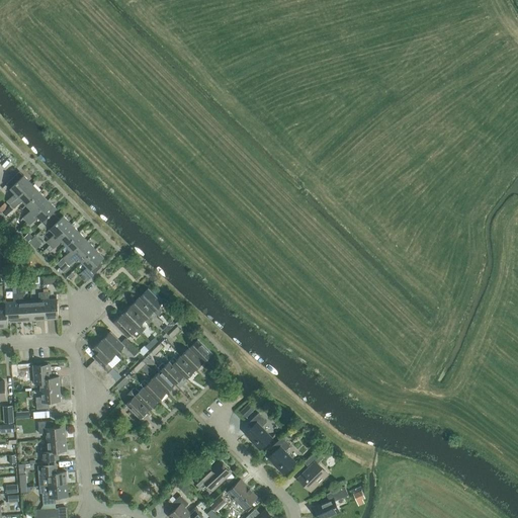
[(10,204),(31,184),(23,175),(23,176),(19,172),(6,184),(15,193),(6,201),(10,204)]
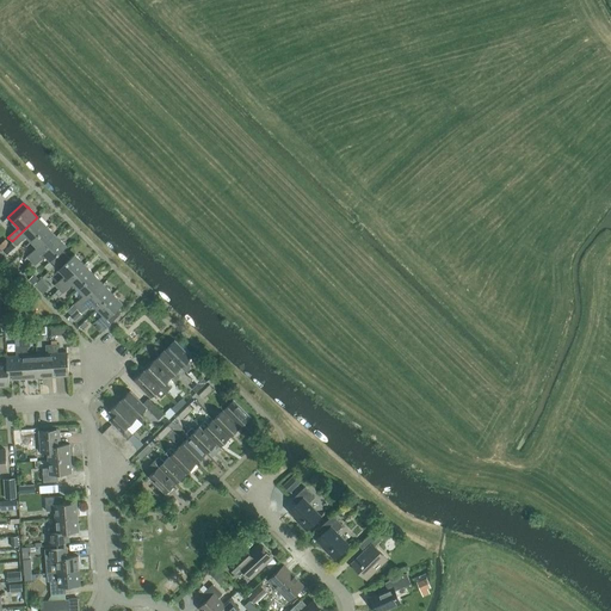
[(31,241),(47,227),(37,217),(12,241),(16,246),(26,236),(31,241)]
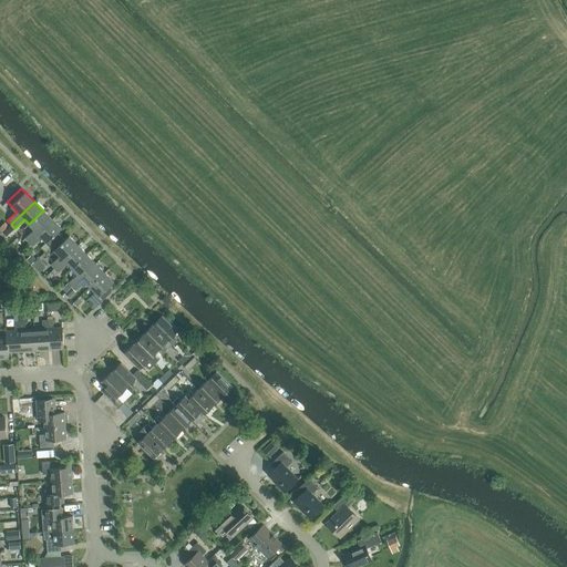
[(29,243),(52,219),(43,210),(29,224),(34,229),(24,238),(29,243)]
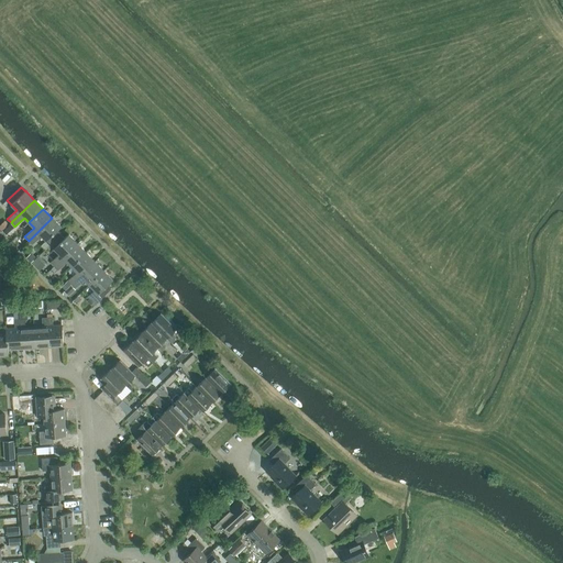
[(51,244),(61,234),(57,230),(61,227),(52,218),(29,241),(32,244),(41,235),(51,244)]
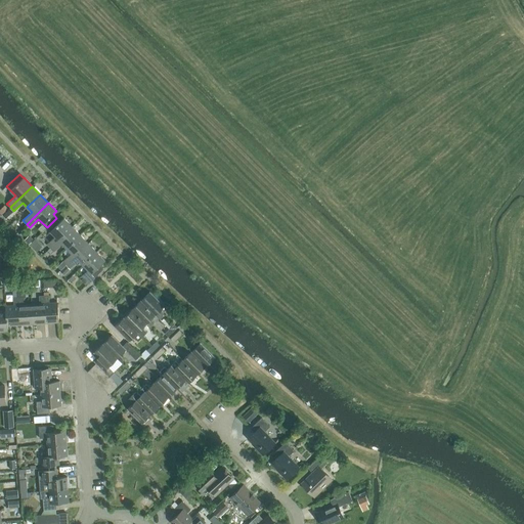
[(5,218),(12,211),(9,208),(2,215),(5,218)]
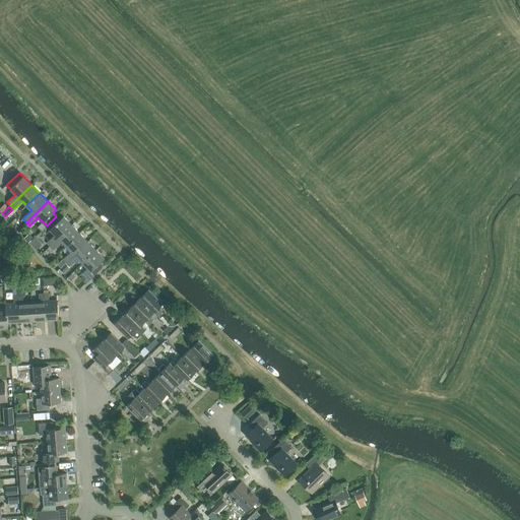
[(50,246),(71,224),(63,216),(60,219),(56,216),(47,225),(55,235),(47,243),(50,246)]
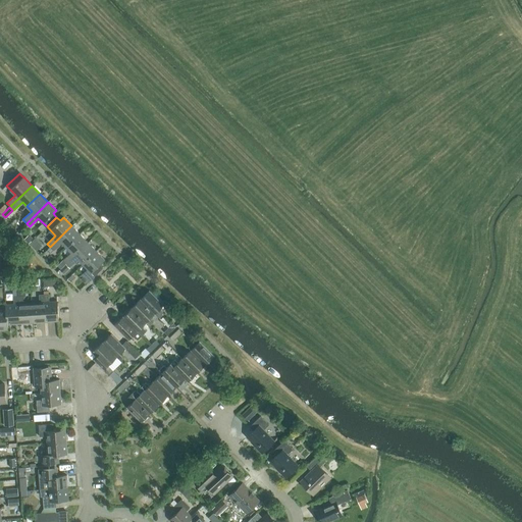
[(66,247),(80,235),(71,225),(50,247),(53,251),(62,243),(66,247)]
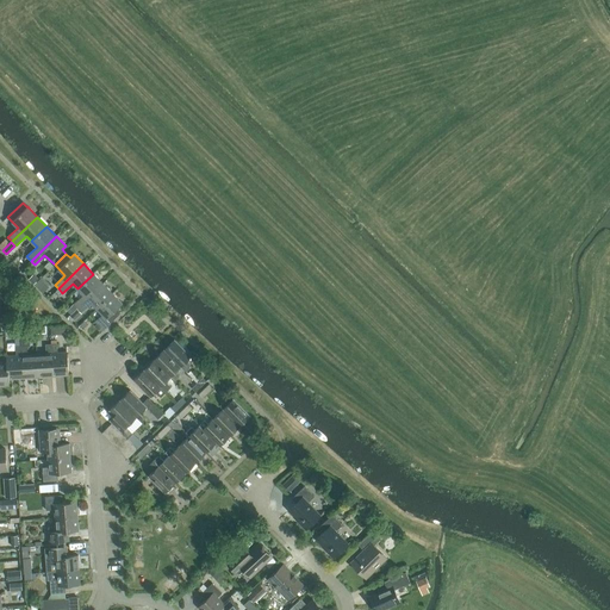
[(39,279),(33,274),(27,279),(33,285),(39,279)]
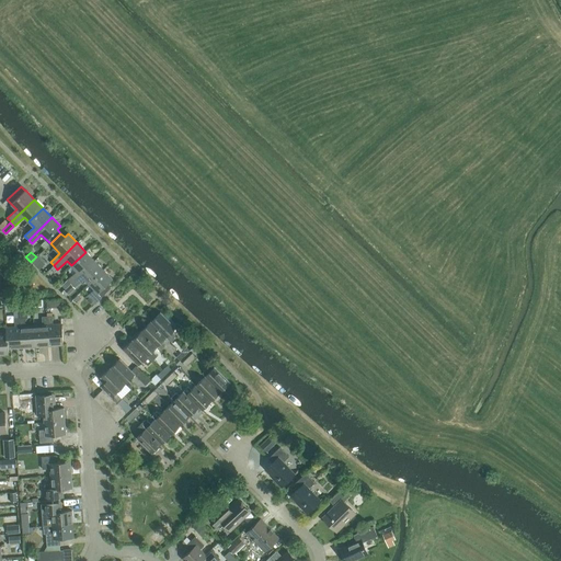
[(71,284),(94,261),(86,252),(71,265),(77,271),(67,279),(71,284)]
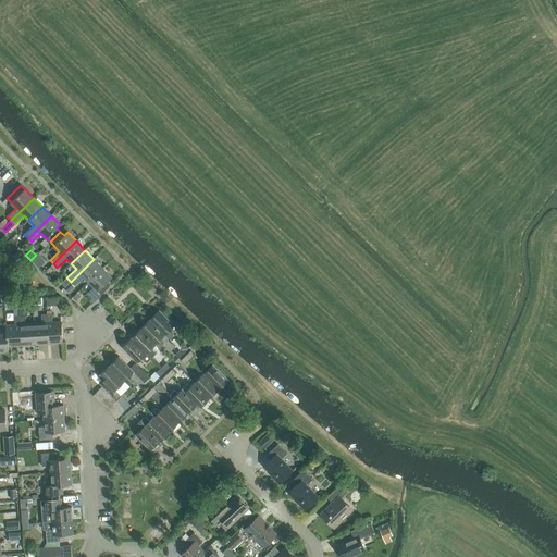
[(38,268),(45,261),(37,254),(31,260),(38,268)]
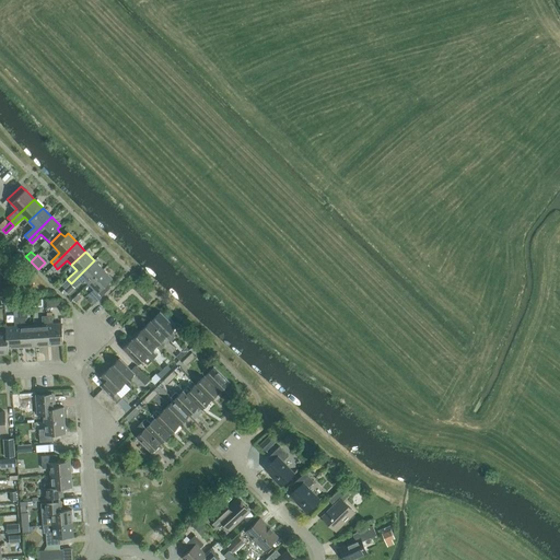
[(89,283),(103,269),(94,260),(71,283),(74,287),(83,278),(89,283)]
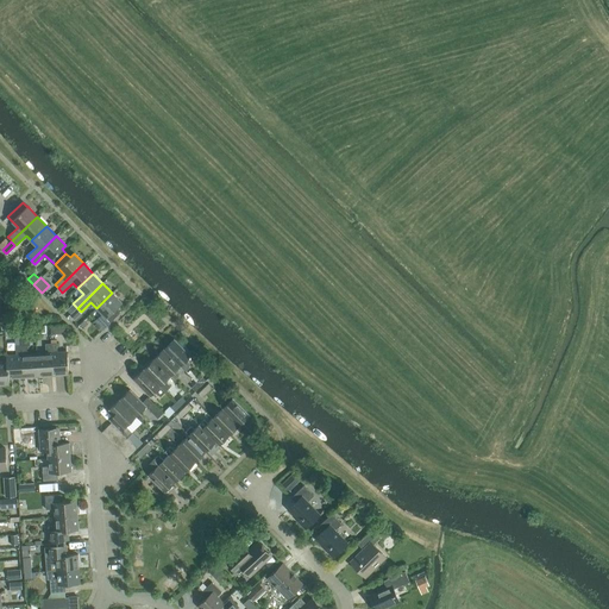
[(52,294),(56,299),(62,293),(57,288),(52,294)]
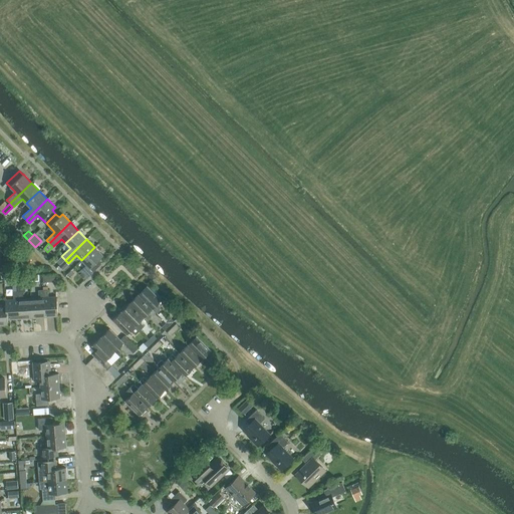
[(94,247),(81,260),(86,264),(77,272),(84,280),(101,263),(98,260),(102,255),(94,247)]
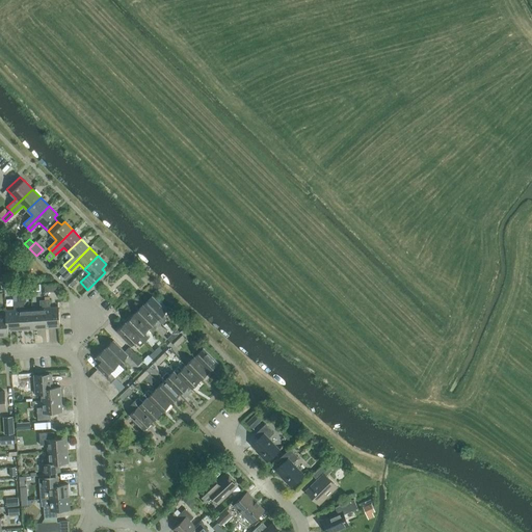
[(61,274),(67,269),(63,265),(58,271),(61,274)]
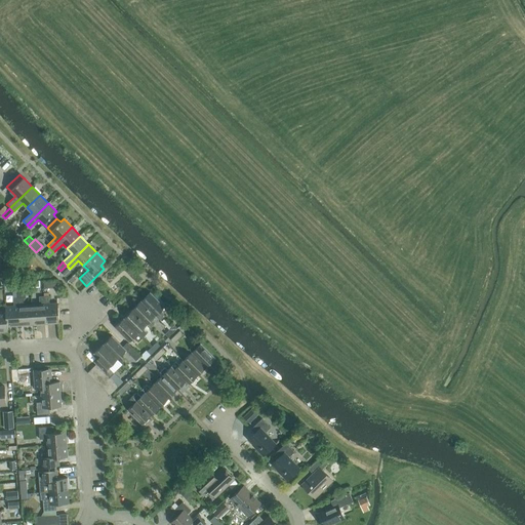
[(64,276),(70,270),(66,266),(59,272),(64,276)]
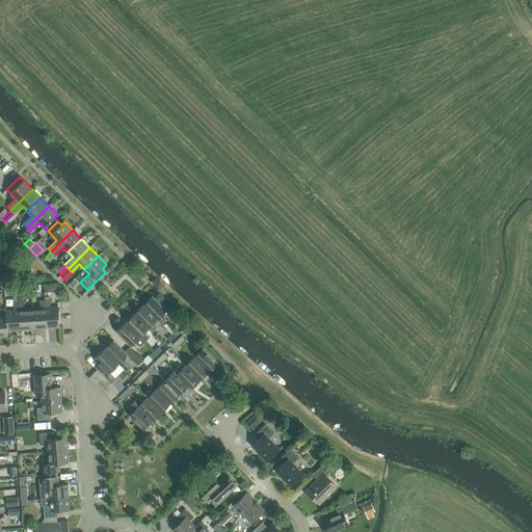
[(33,328),(32,310),(24,310),(23,301),(26,301),(25,287),(18,287),(20,329),(33,328)]
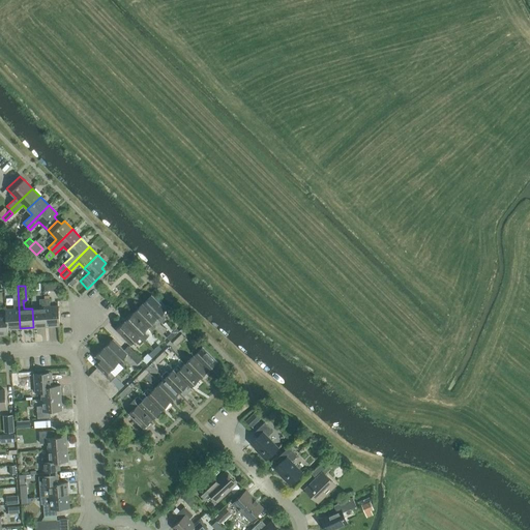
[(143,304),(157,319),(162,323),(166,319),(162,315),(166,310),(151,295),(143,304)]
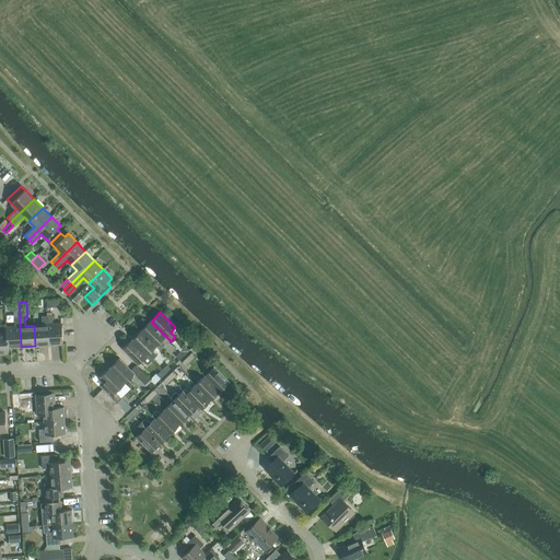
[(35,346),(49,345),(47,316),(42,316),(42,325),(34,326),(35,346)]
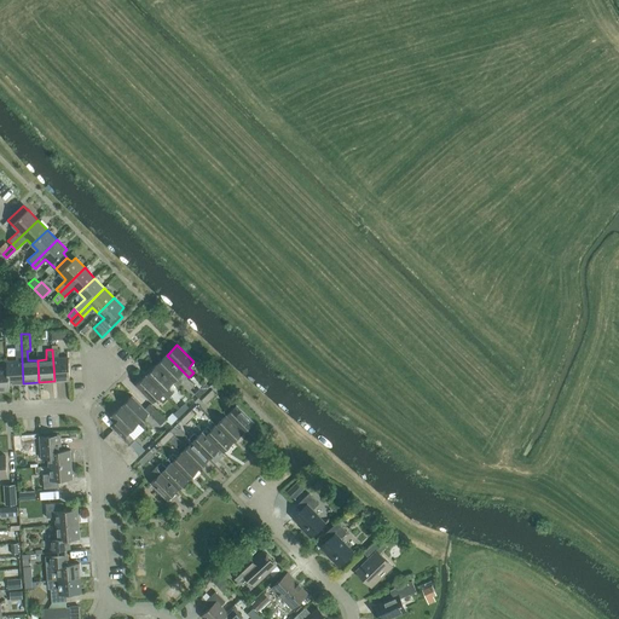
[(52,350),(55,381),(69,380),(68,358),(58,359),(57,350),(52,350)]
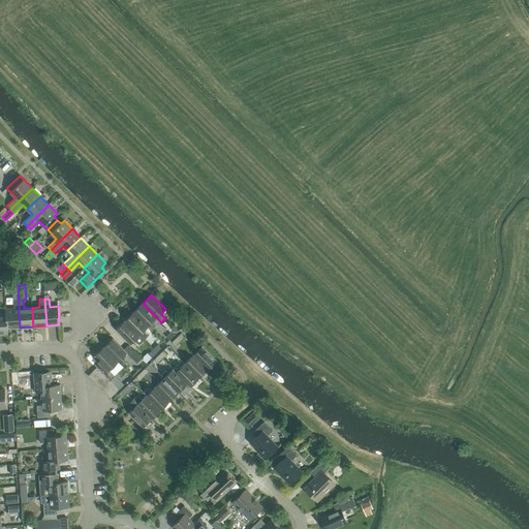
[(7,329),(20,328),(18,301),(13,301),(13,309),(5,310),(6,315),(7,329)]
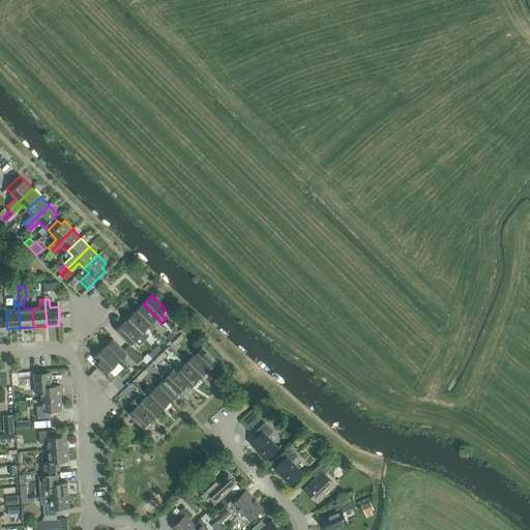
[(152,324),(157,319),(143,304),(134,313),(148,327),(149,327),(152,324)]
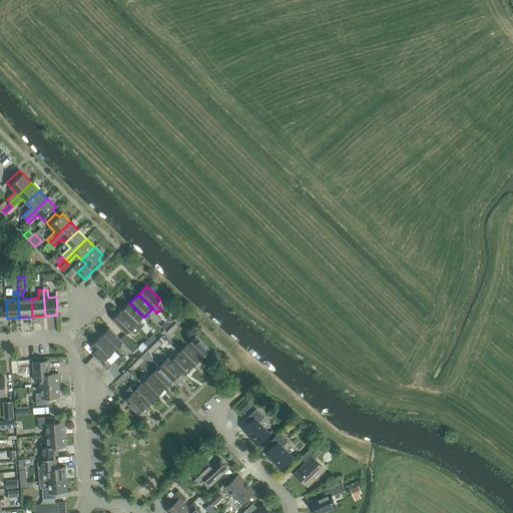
[(139,321),(143,317),(129,303),(120,312),(135,326),(139,330),(143,326),(139,321)]
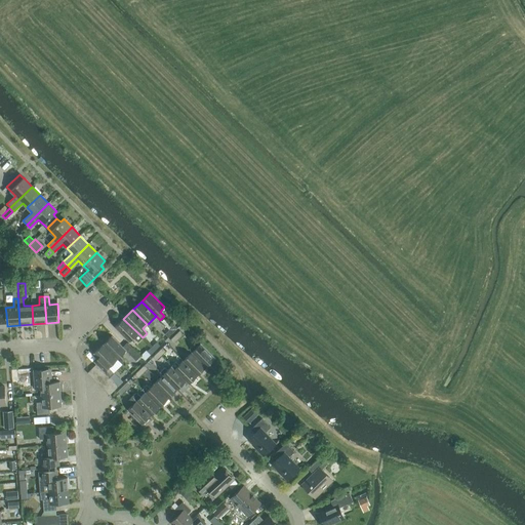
[(137,341),(143,337),(138,333),(123,319),(115,327),(129,341),(133,337),(137,341)]
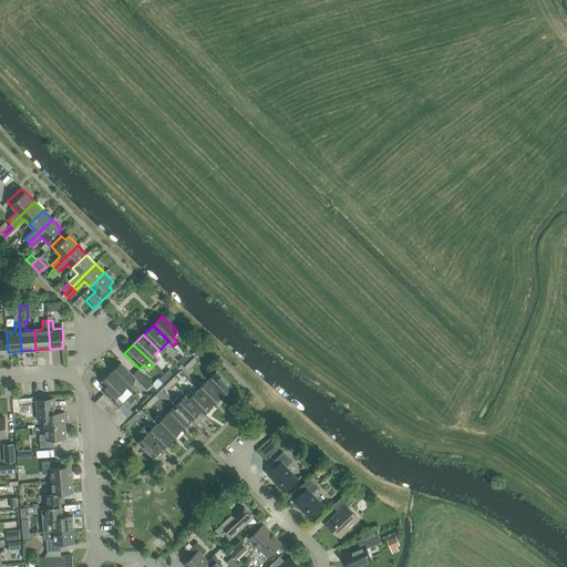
[(111,372),(127,388),(136,379),(147,390),(152,384),(137,370),(133,374),(121,363),(111,372)]
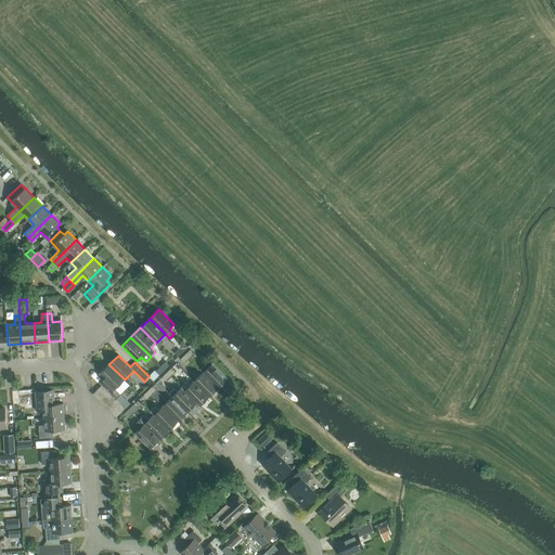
[(203,372),(218,388),(228,378),(213,363),(207,368),(204,364),(199,369),(203,372)]
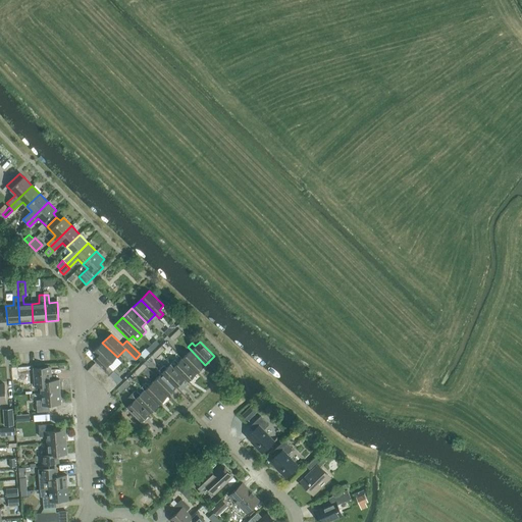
[(108,366),(117,357),(102,343),(93,352),(100,358),(96,362),(100,367),(104,371),(109,375),(113,371),(108,366)]
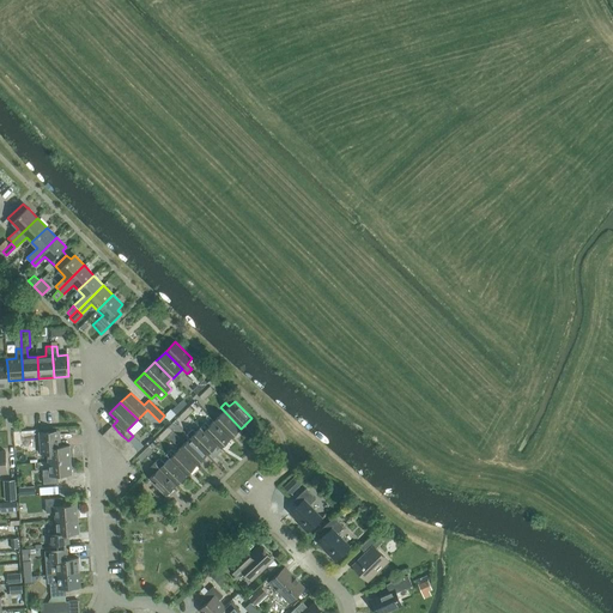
[(230,438),(241,429),(224,411),(213,422),(230,438)]
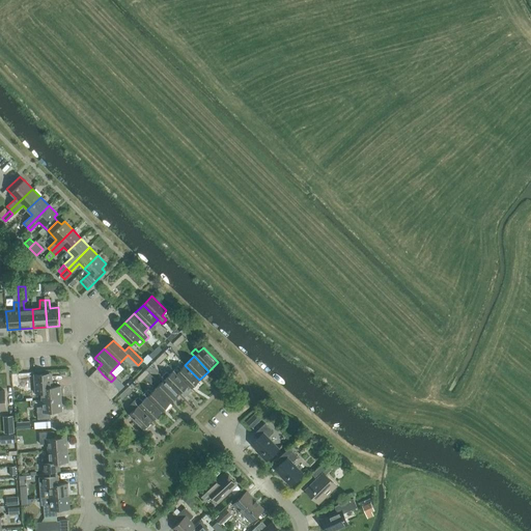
[(191,389),(199,380),(185,365),(180,369),(177,366),(173,370),(176,373),(188,386),(191,389)]
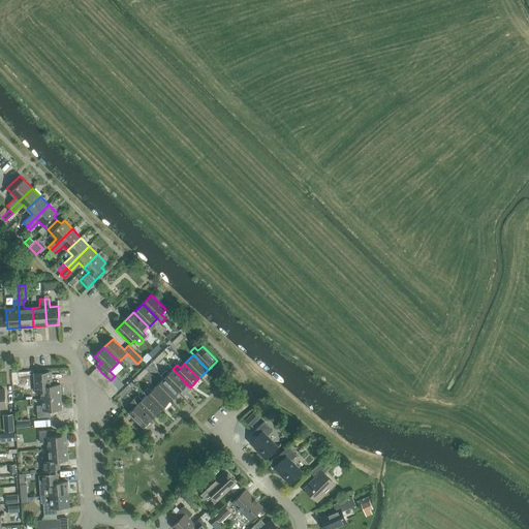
[(93,380),(101,372),(97,367),(88,376),(93,380)]
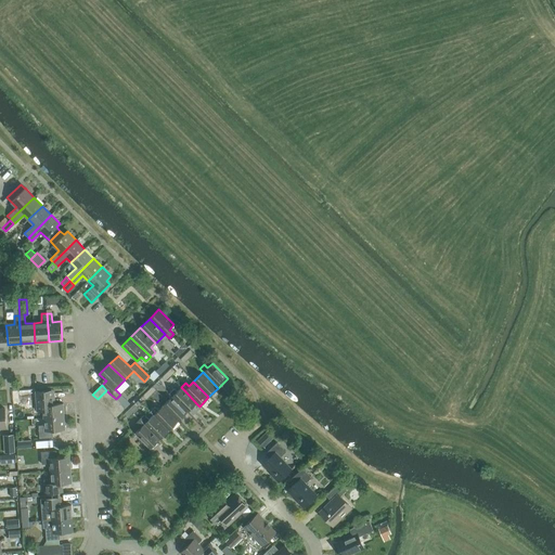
[(186,412),(196,403),(184,390),(181,387),(177,391),(173,389),(169,394),(171,397),(186,412)]
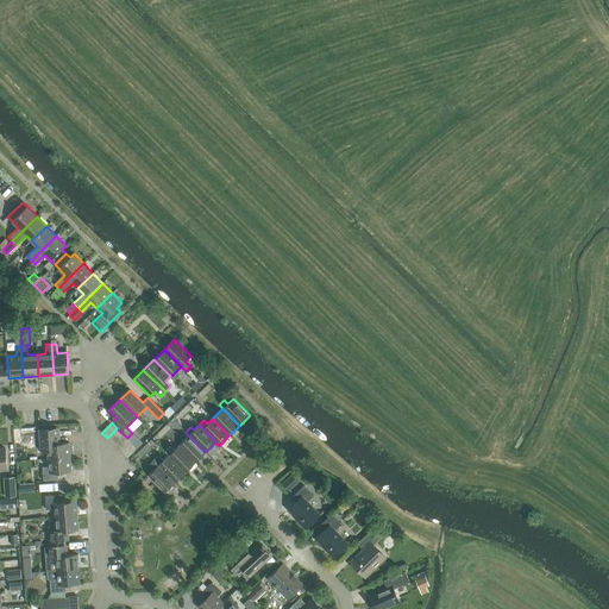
[(48,458),(70,457),(69,443),(55,444),(54,428),(38,429),(39,451),(46,451),(48,458)]
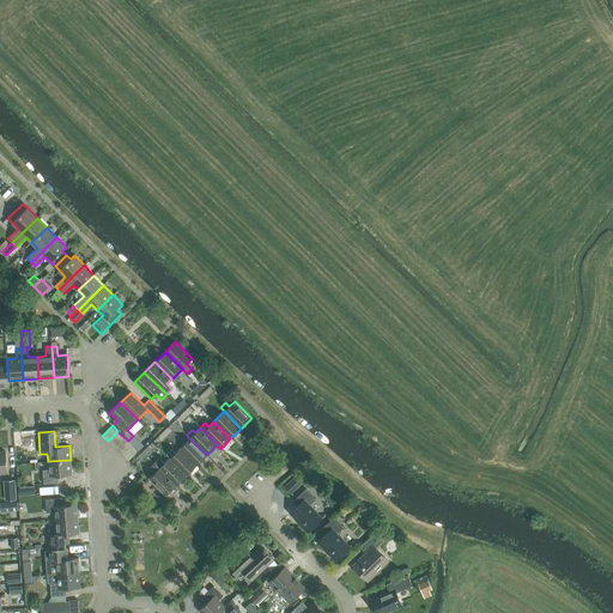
[(113,445),(122,436),(117,431),(108,441),(113,445)]
